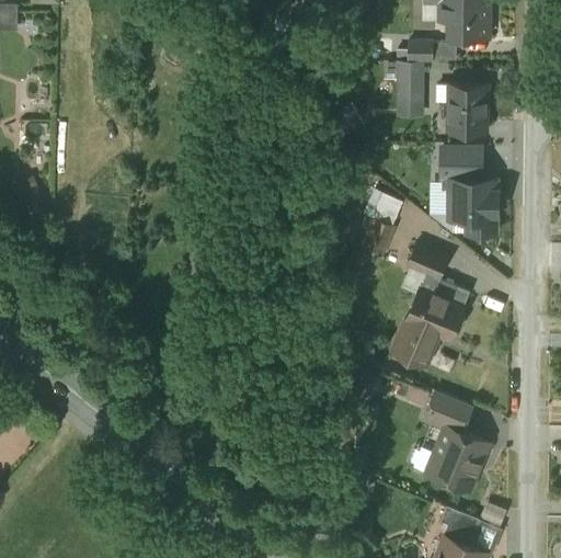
[(489,0),(423,0),(424,2),(426,2),(425,0),(442,0),(442,2),(451,2),(450,36),(490,37),(490,35),(487,35),(487,3),(490,3),(489,0)]
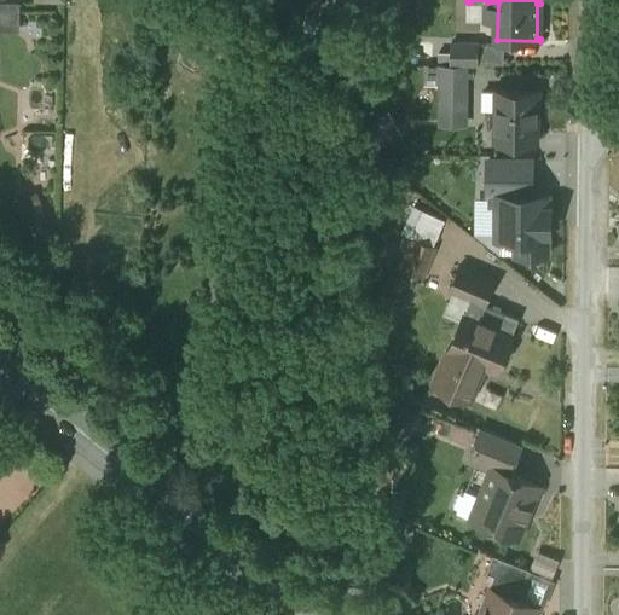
[(478,47),(451,46),(451,65),(478,65),(478,47)]
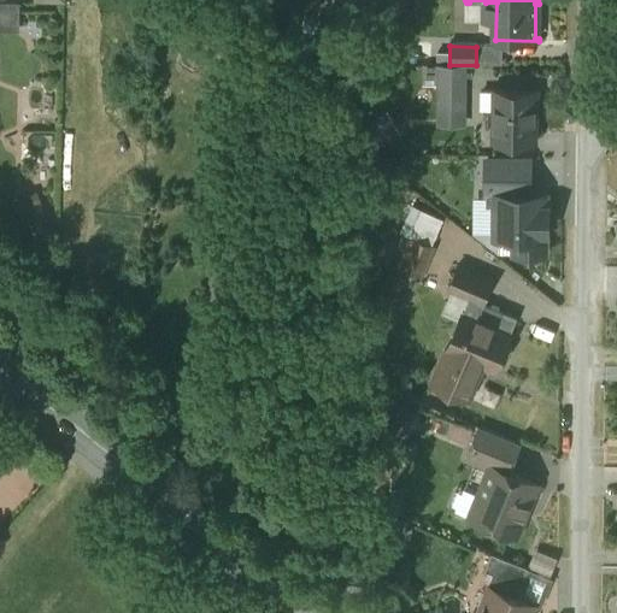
[(501,47),(476,47),(476,65),(501,66),(501,47)]
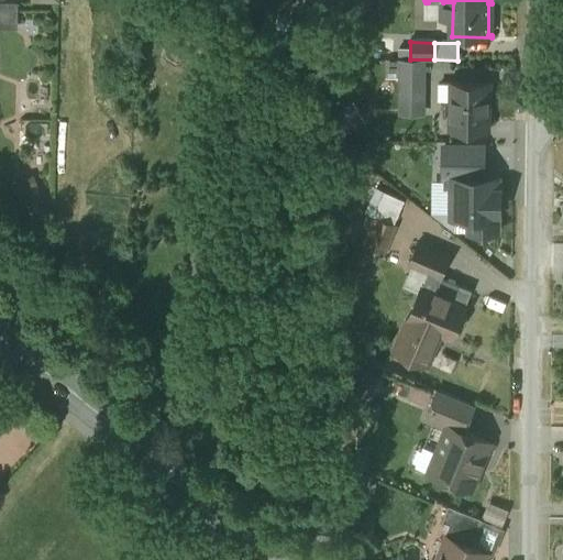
[(401,79),(403,62),(386,62),(386,79),(401,79)]
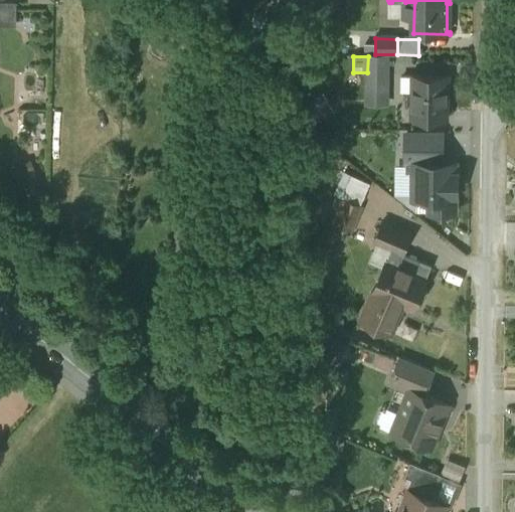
[(387,56),(368,56),(367,72),(387,72),(387,56)]
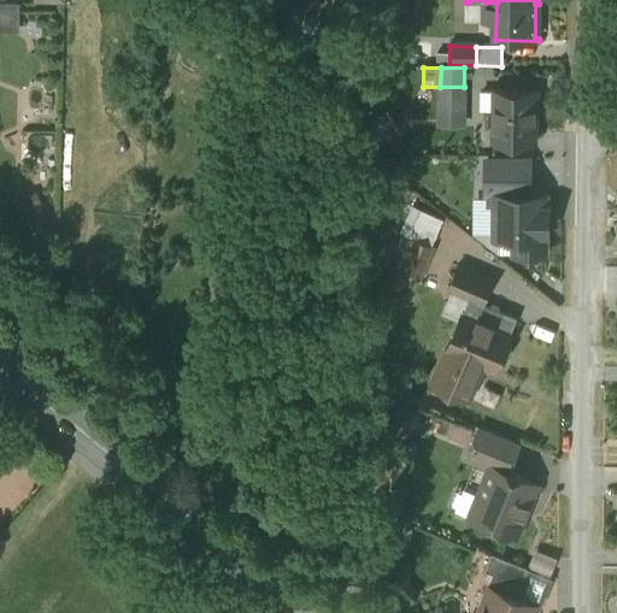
[(464,87),(440,87),(440,107),(464,108),(464,87)]
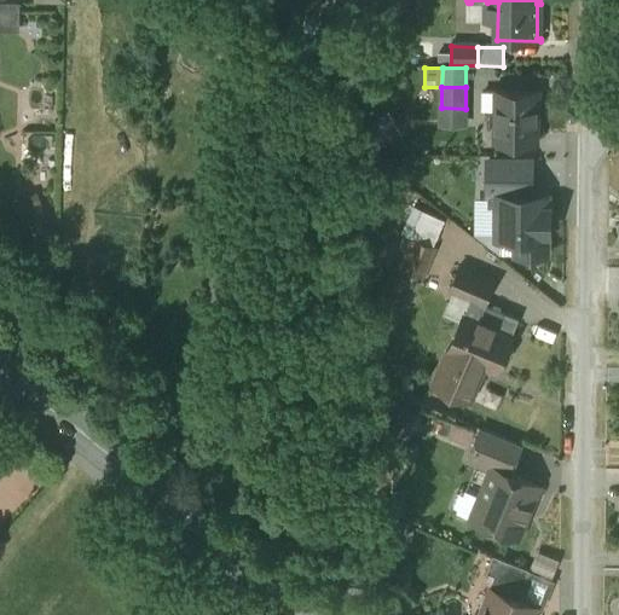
[(539,94),(484,93),(484,112),(496,112),(496,144),(536,145),(537,114),(539,114),(539,94)]
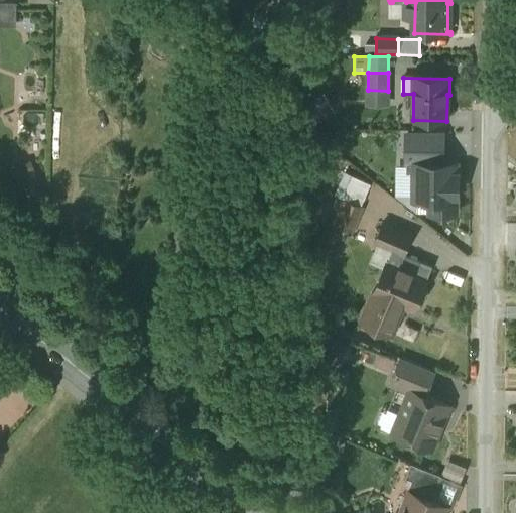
[(388,91),(368,90),(367,107),(388,107),(388,91)]
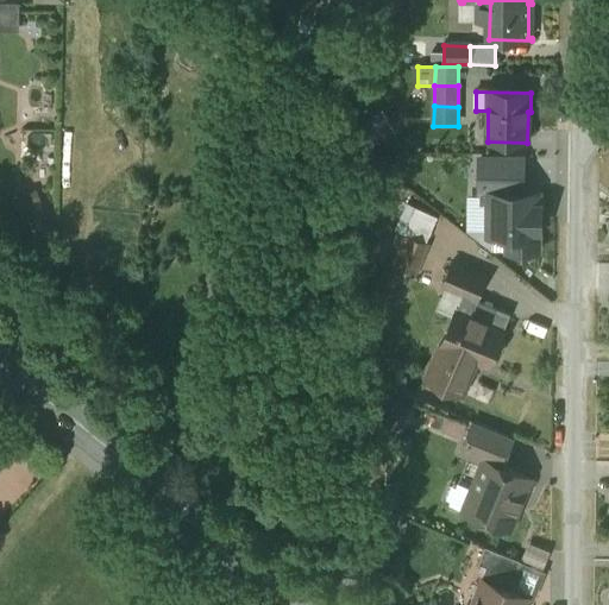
[(352,130),(364,151),(394,136),(381,113),(352,130)]
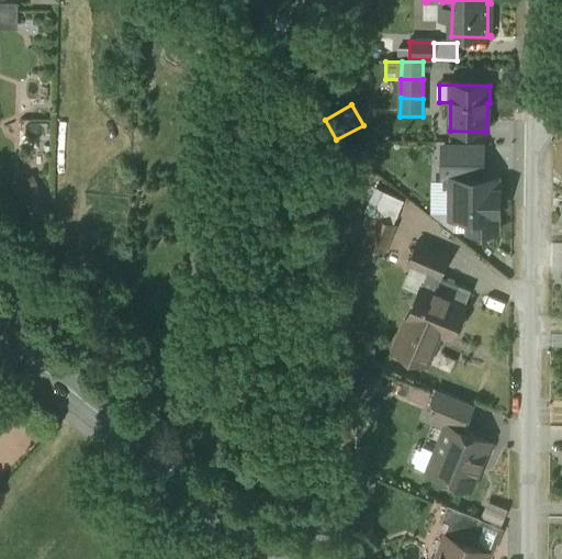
[(444,148),(442,179),(483,180),(483,149),(444,148)]
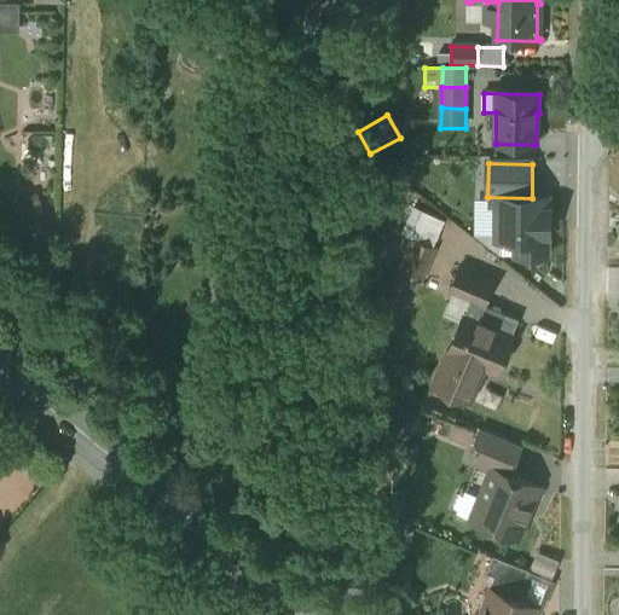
[(518,242),(518,257),(547,257),(547,235),(550,235),(550,212),(547,212),(547,198),(532,198),(487,197),(487,209),(498,210),(498,242),(518,242)]
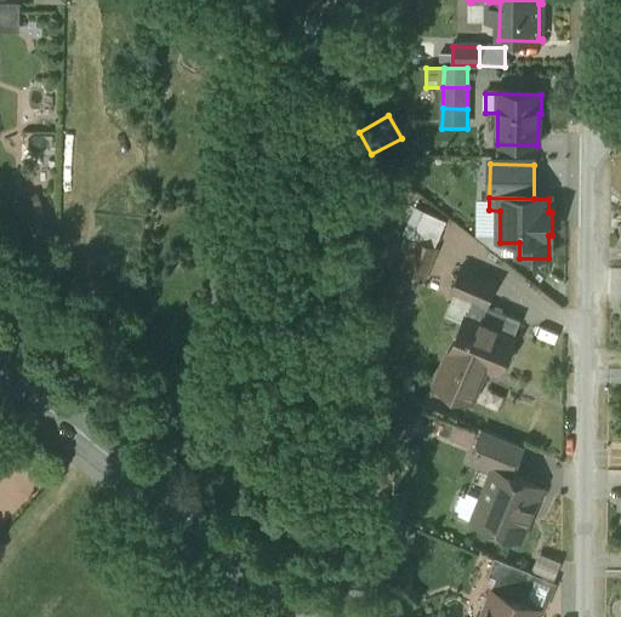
[(443,223),(416,210),(406,238),(408,238),(432,249),(443,223)]
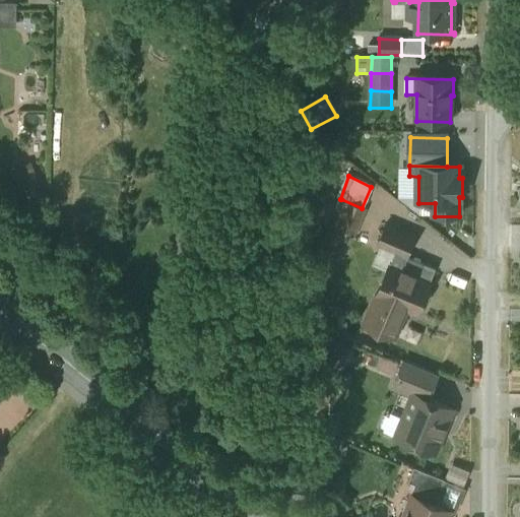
[(362,208),(341,199),(336,211),(342,214),(336,228),(354,236),(366,210),(362,208)]
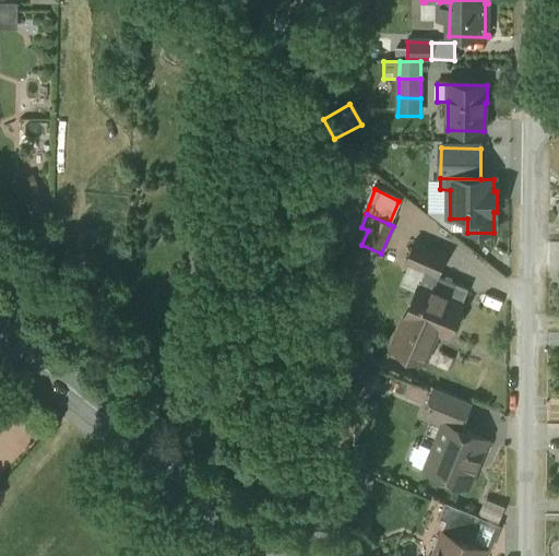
[(447,256),(415,243),(406,265),(408,267),(425,274),(425,273),(437,278),(447,256)]
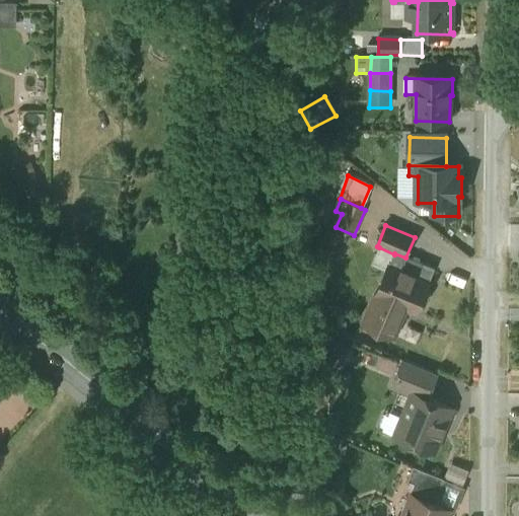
[(405,258),(394,253),(394,254),(379,247),(371,267),(386,273),(375,298),(376,298),(365,326),(367,327),(367,325),(391,336),(390,337),(392,338),(398,323),(402,322),(405,316),(405,315),(404,315),(406,311),(416,315),(435,270),(405,258)]
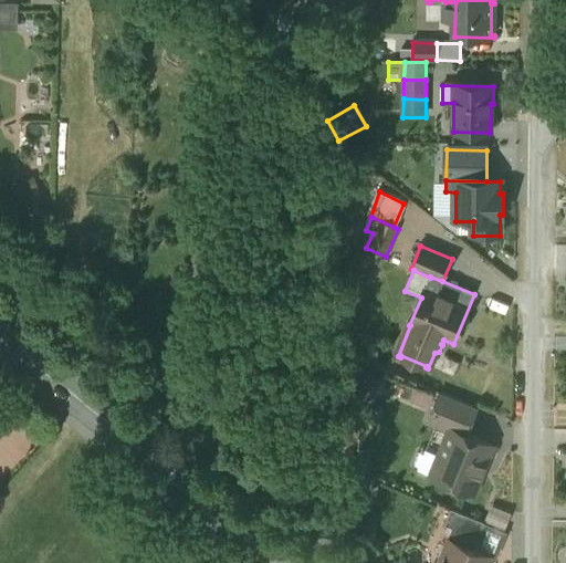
[(477,409),(440,395),(429,423),(450,431),(451,430),(465,436),(477,409)]
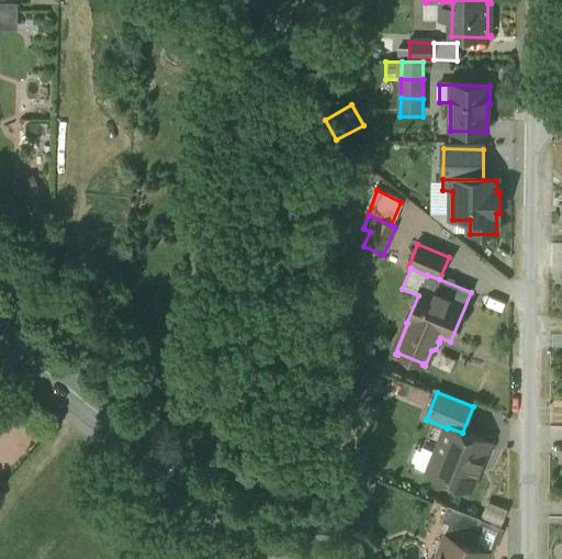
[(462,433),(448,427),(447,428),(434,462),(438,464),(435,474),(436,477),(438,483),(439,483),(445,485),(450,483),(469,491),(489,444),(462,433)]
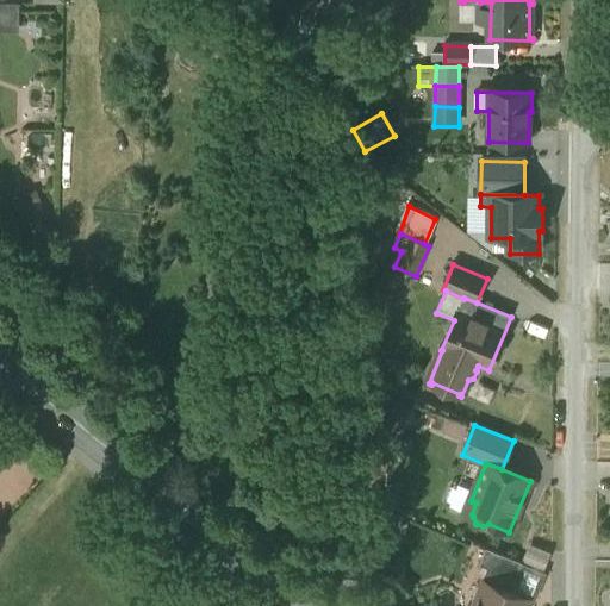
[(530,545),(523,564),(541,572),(548,553),(530,545)]
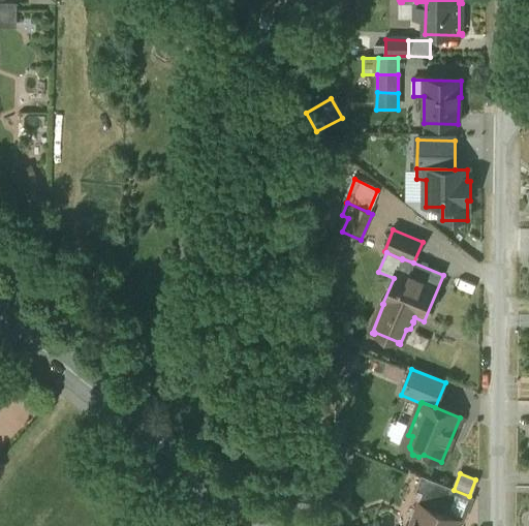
[(454,490),(422,476),(416,491),(423,494),(417,506),(421,507),(422,505),(443,515),(454,490)]
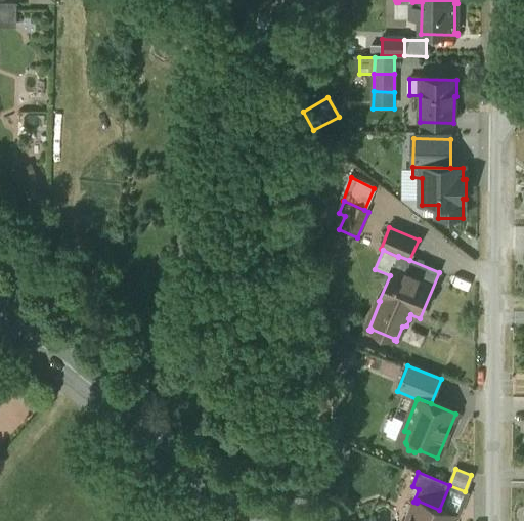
[(439,510),(418,501),(417,503),(411,517),(411,519),(411,520),(451,520),(453,516),(439,510)]
